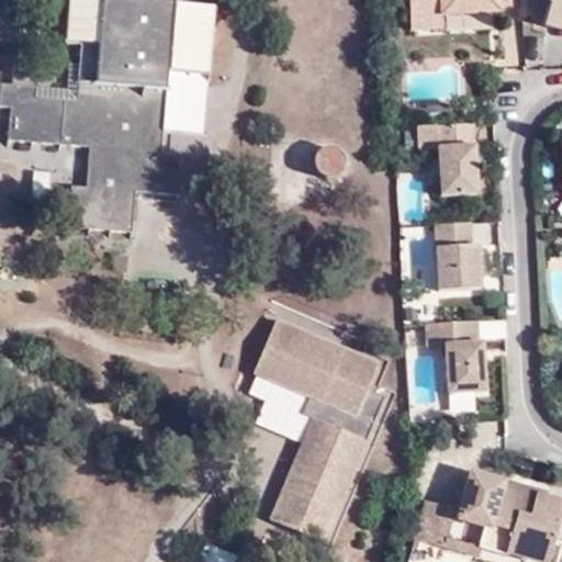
[(206,77),(210,7),(157,3),(102,0),(63,0),(60,47),(78,48),(75,102),(33,100),(34,71),(11,70),(10,86),(8,117),(7,141),(88,146),(87,176),(100,177),(99,188),(83,187),(69,186),(66,227),(131,232),(133,193),(126,192),(127,179),(158,181),(159,178),(177,179),(178,170),(160,169),(160,154),(159,153),(137,152),(138,132),(160,133),(164,75),(204,77),(206,77)]
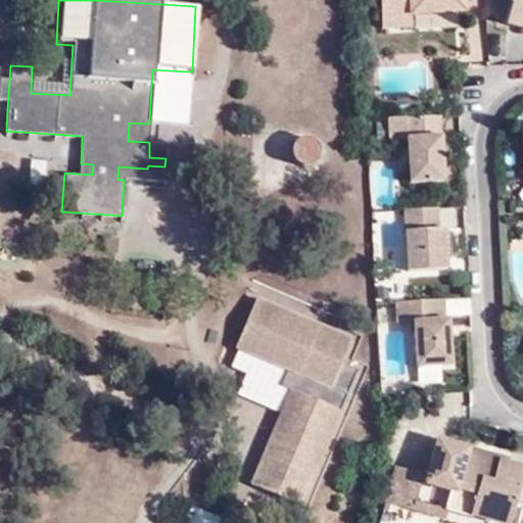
[(379,0),(381,26),(410,25),(410,13),(466,11),(465,0),(379,0)]
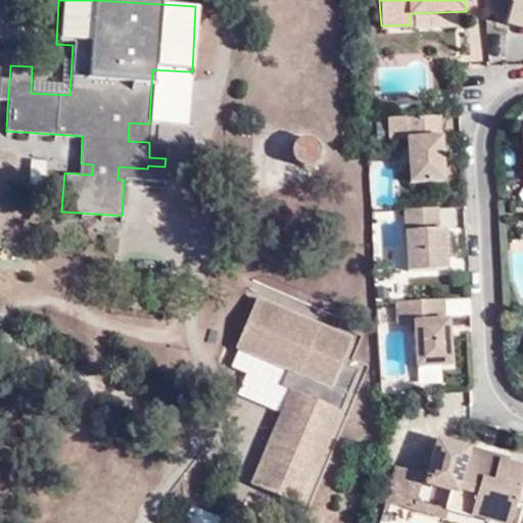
[(522,28),(522,0),(512,0),(506,22),(522,28)]
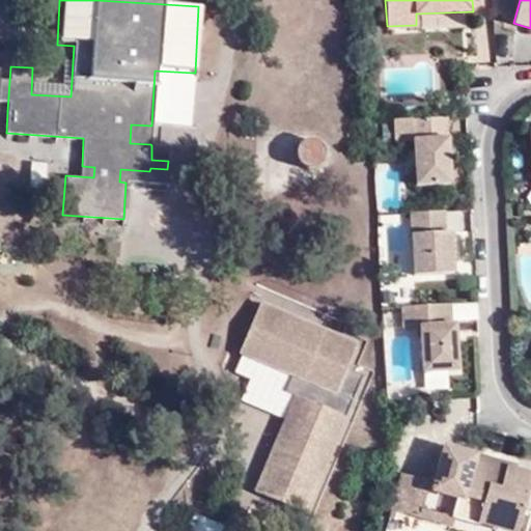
[(190,129),(193,73),(155,71),(151,126),(190,129)]
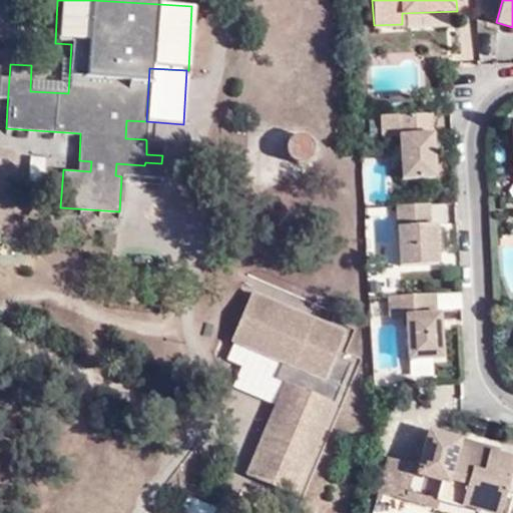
[(0,106),(7,107),(9,78),(0,77),(0,106)]
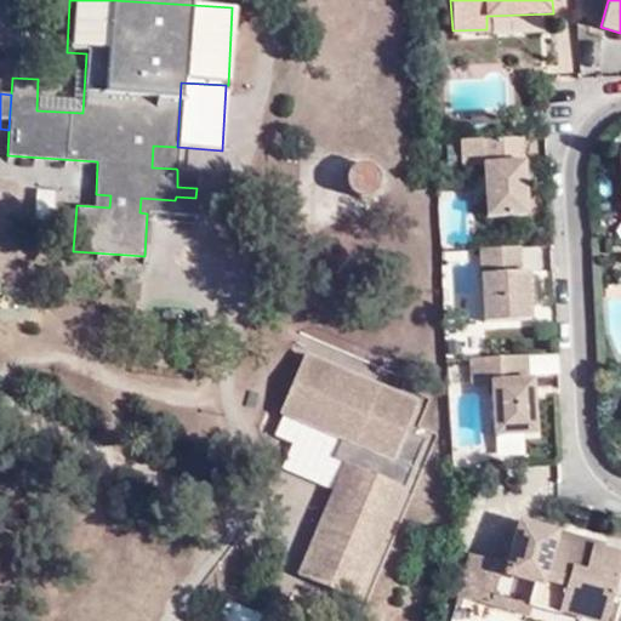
[(525,136),(463,140),(463,165),(486,164),(488,217),(529,215),(525,136)]
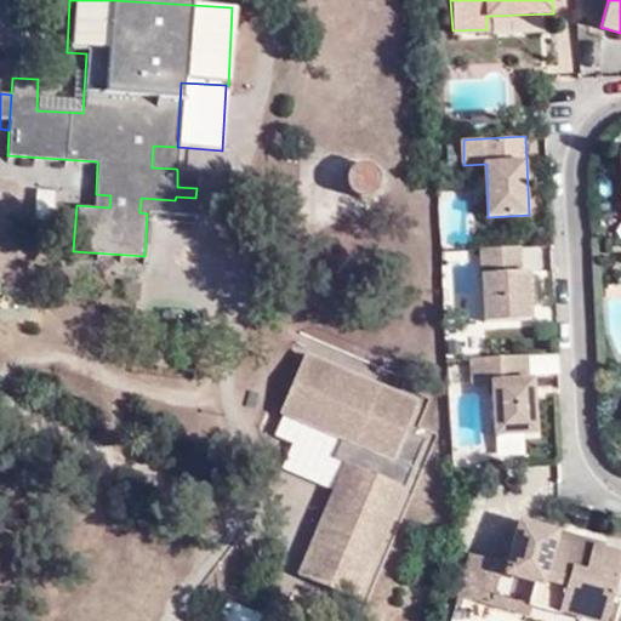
[(152,167),(176,169),(177,147),(153,146),(152,167)]
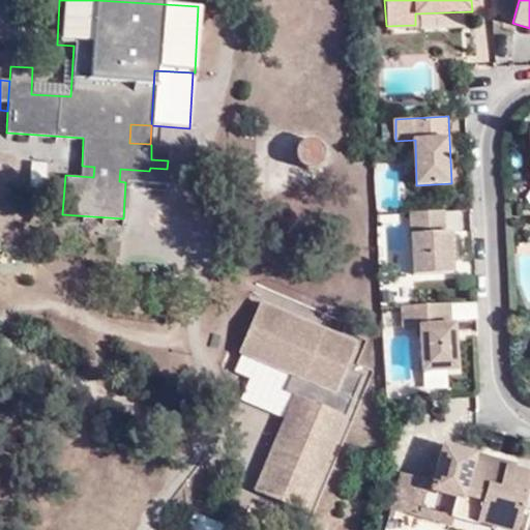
[(315,143),(311,142),(303,142),(297,146),(295,154),(297,163),(303,168),(312,170),(319,167),(322,162),(323,153),(321,148),(315,143)]
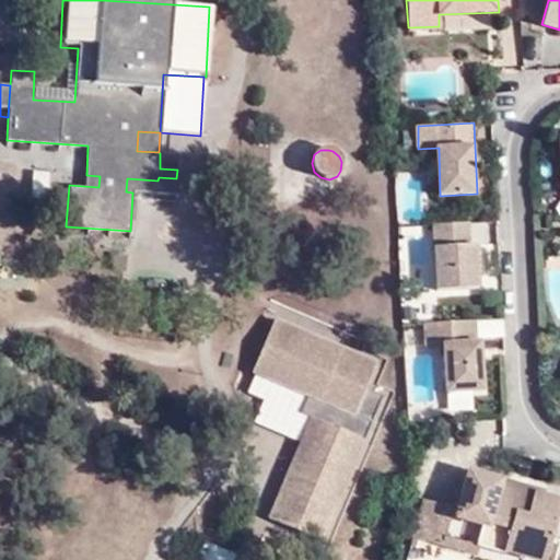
[(83,175),(83,186),(98,187),(100,176),(86,175),(83,175)]
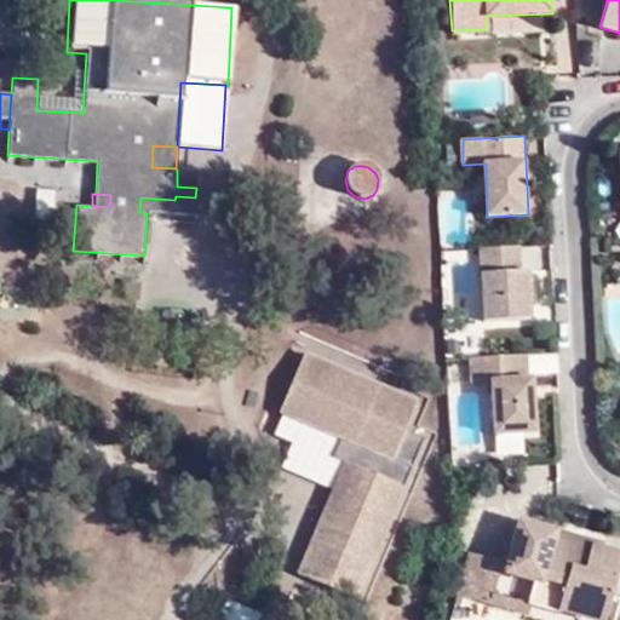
[(195,216),(195,197),(176,196),(174,200),(141,197),(139,212),(147,213),(195,216)]
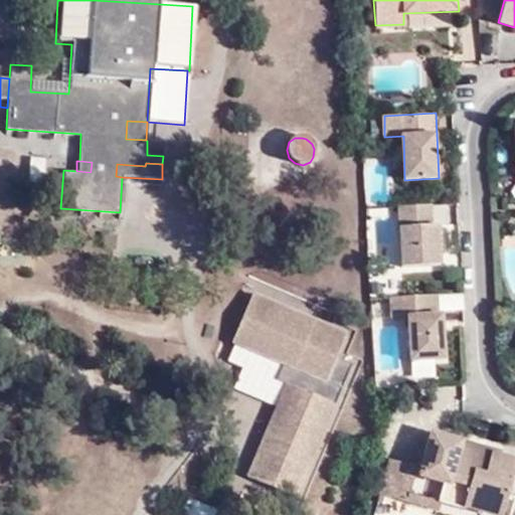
[(431,205),(396,206),(398,268),(440,267),(437,225),(433,225),(431,205)]
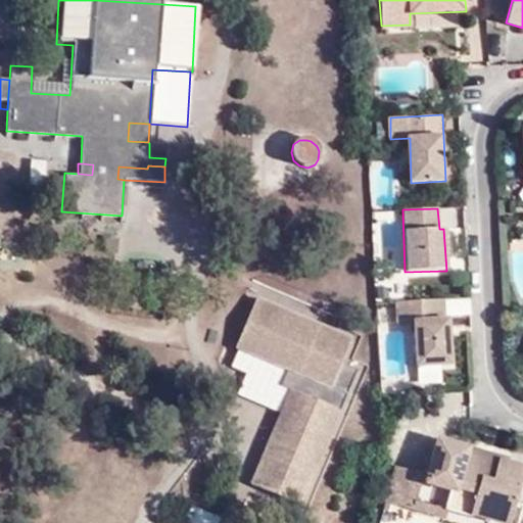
[(254,483),(304,502),(355,364),(338,358),(347,333),(250,298),(232,346),(285,366),(279,384),(289,388),(254,483)]
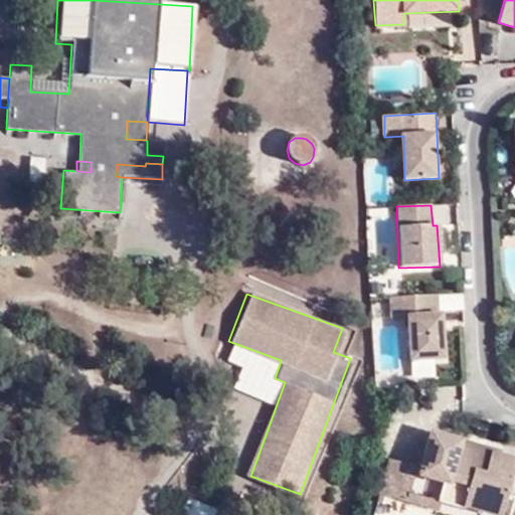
[(406,296),(406,319),(408,363),(443,361),(441,314),(436,314),(437,295),(406,296)]
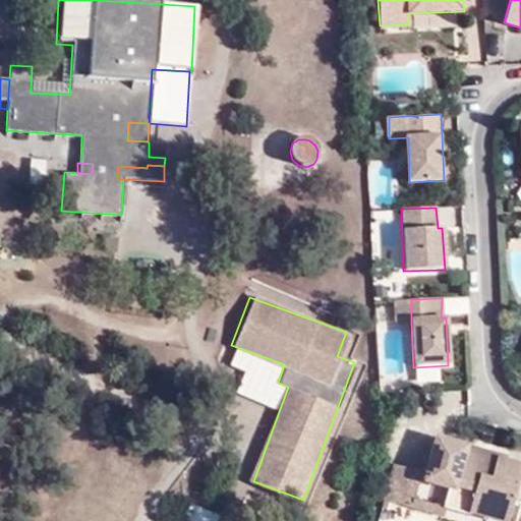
[(411,299),(393,301),(393,323),(411,323),(411,299)]
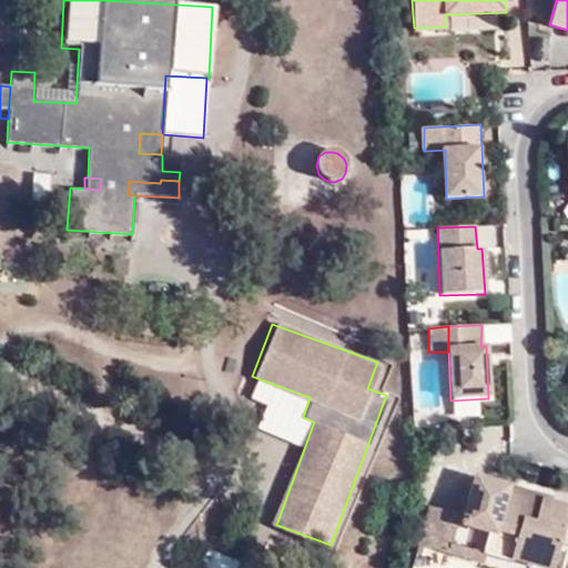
[(490,529),(503,487),(477,479),(473,483),(463,521),(490,529)]
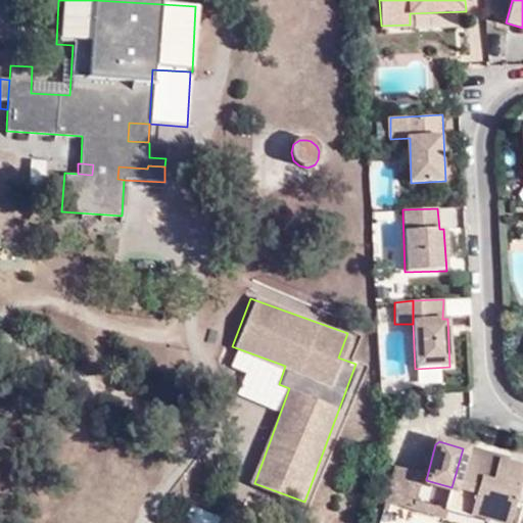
[(445,509),(444,512),(469,520),(471,517),(473,517),(475,515),(502,522),(509,522),(522,472),(522,469),(507,466),(508,461),(487,456),(487,461),(470,456),(471,450),(463,448),(452,487),(450,492),(445,509)]
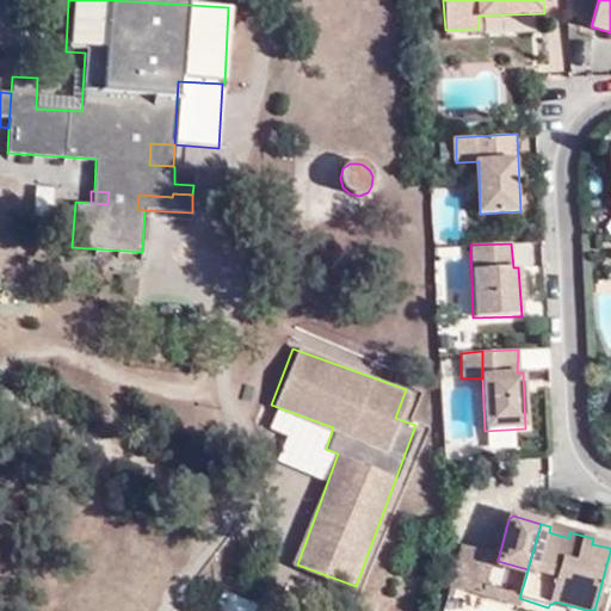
[(569,532),(550,526),(549,532),(569,538),(569,532)]
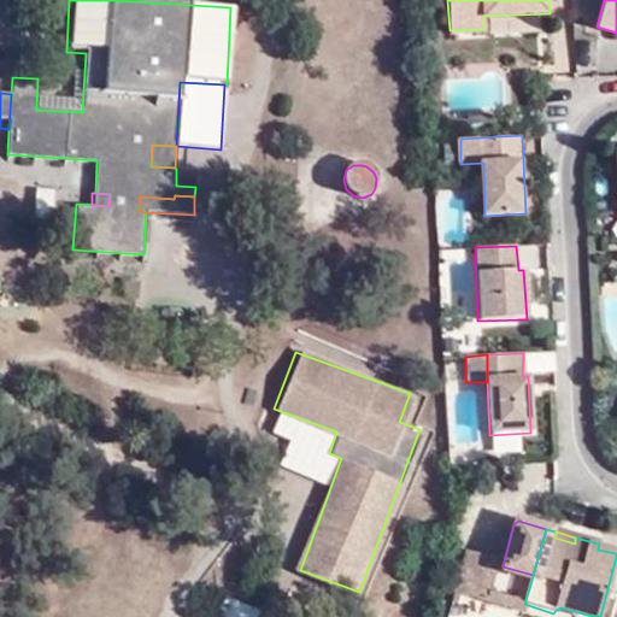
[(454,594),(487,603),(489,593),(495,571),(497,565),(499,559),(466,550),(454,594)]
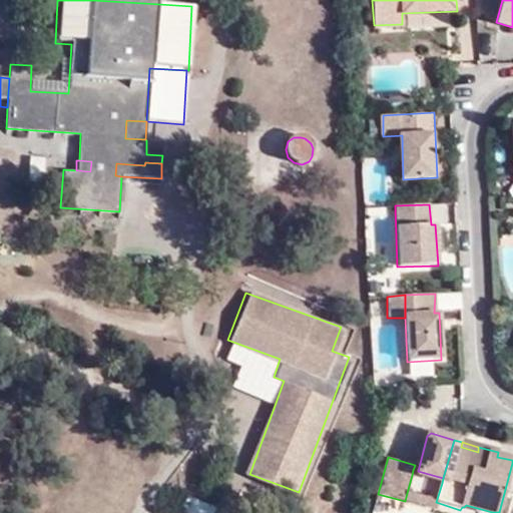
[(442,483),(443,478),(418,471),(413,470),(412,475),(442,483)]
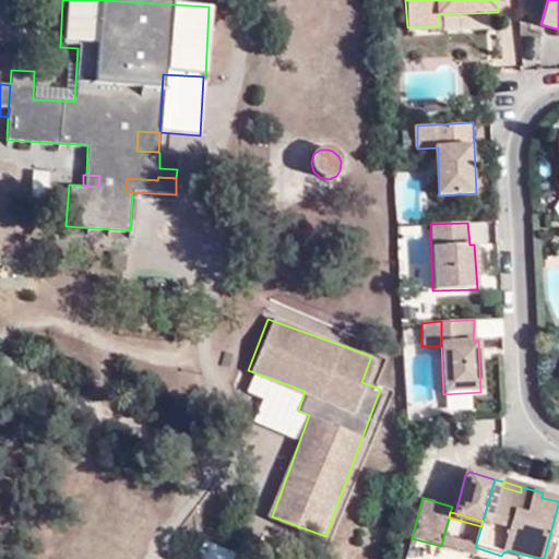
[(441,546),(473,556),(475,547),(476,544),(443,537),(441,546)]
